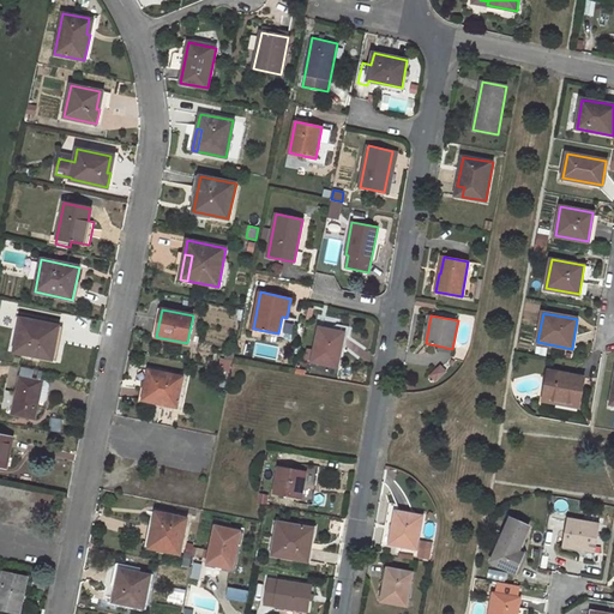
[(20,318),(13,351),(48,359),(53,338),(56,339),(59,326),(20,318)]
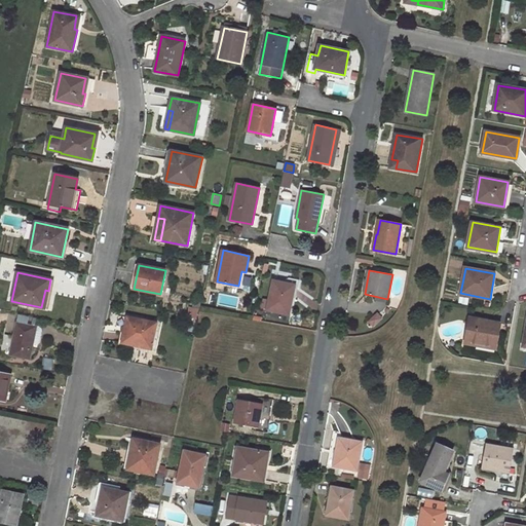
[(273,280),(267,309),(289,314),(295,286),(273,280)]
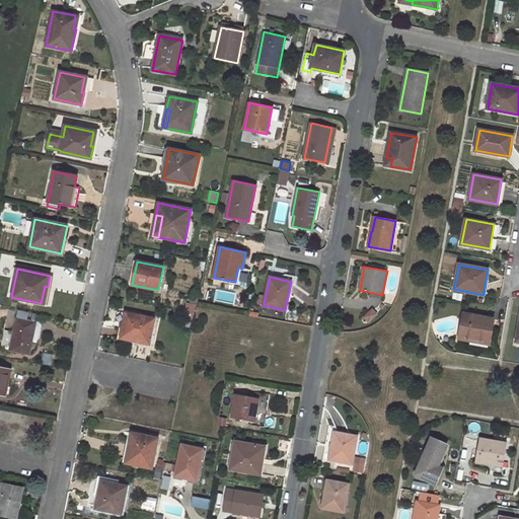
[(195,305),(188,304),(186,312),(194,313),(195,305)]
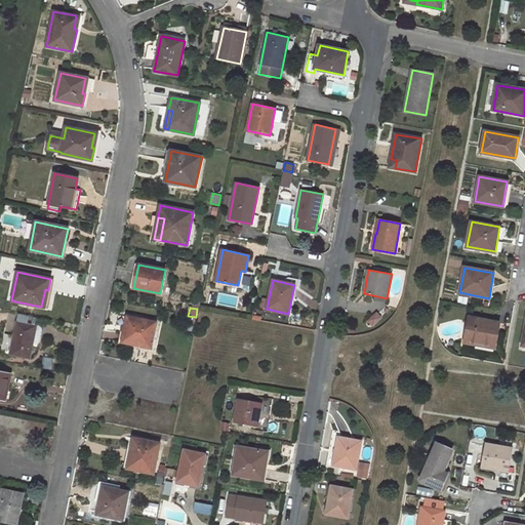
[(127,316),(122,341),(151,348),(156,322),(127,316)]
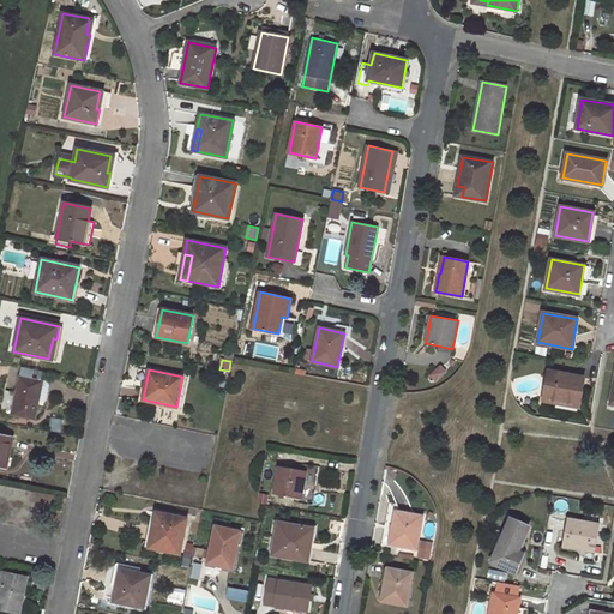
[(220,369),(217,379),(227,381),(229,371),(220,369)]
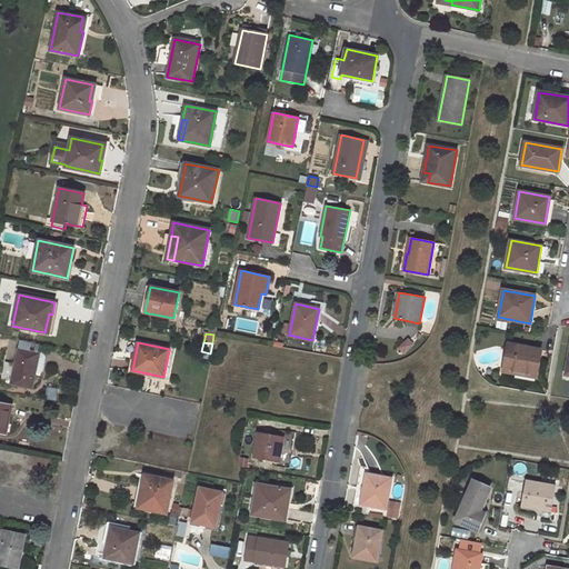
[(541,350),(509,343),(503,369),(537,375),(541,350)]
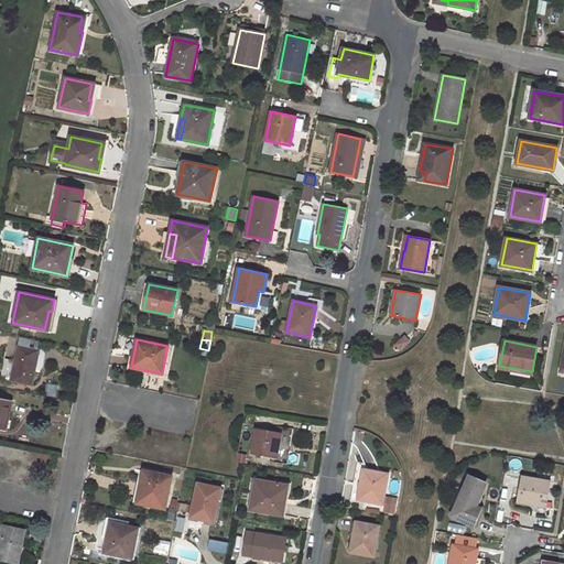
[(0,378),(32,384),(35,368),(41,369),(43,356),(42,354),(40,351),(38,350),(18,346),(14,360),(3,358),(0,375),(0,378)]
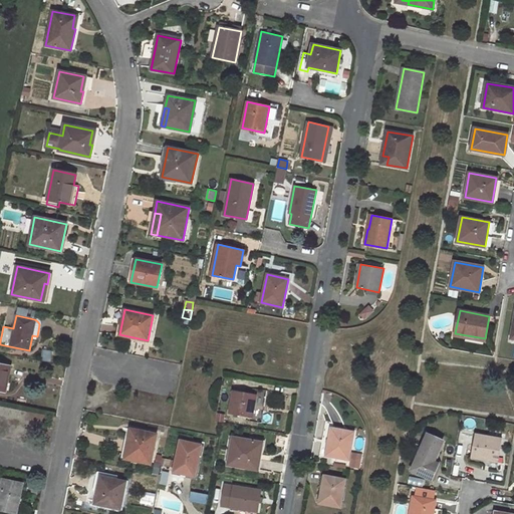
[(0,362),(0,391),(5,393),(11,365),(0,362)]
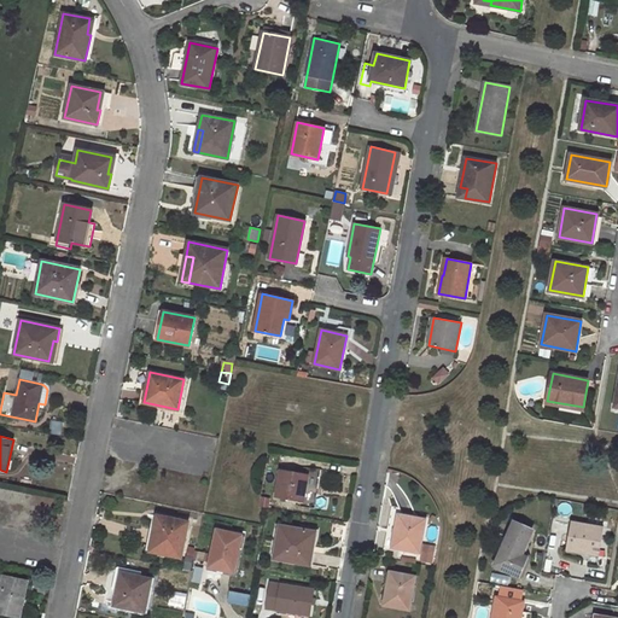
[(281,470),(277,496),(304,502),(309,474),(281,470)]
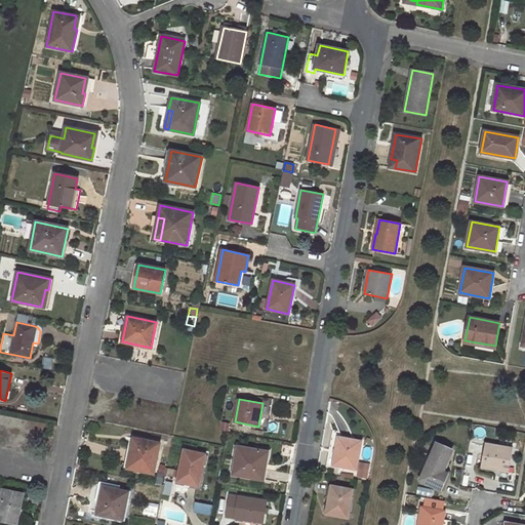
[(338,437),(333,465),(356,469),(361,441),(338,437)]
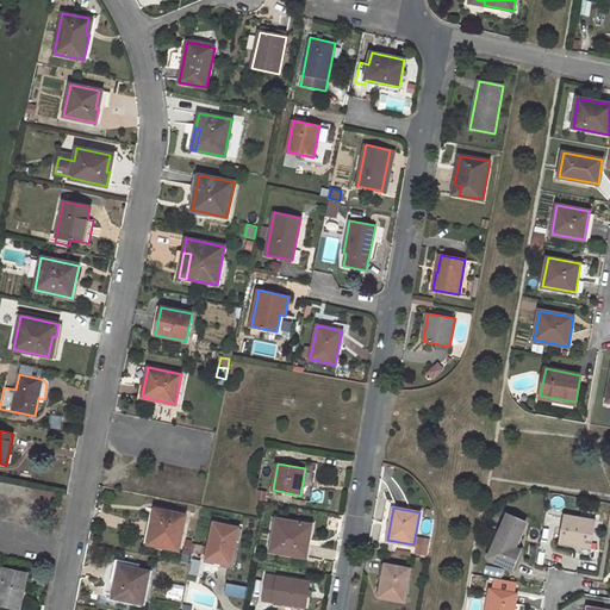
[(155,509),(153,522),(157,522),(153,545),(179,551),(186,515),(155,509)]
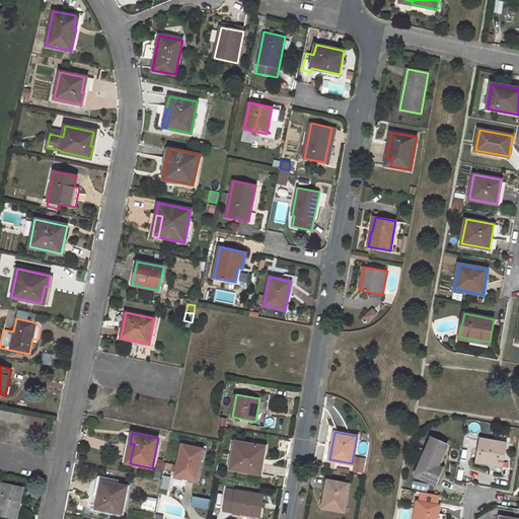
[(447,445),(432,438),(415,474),(435,484),(442,468),(437,466),(447,445)]
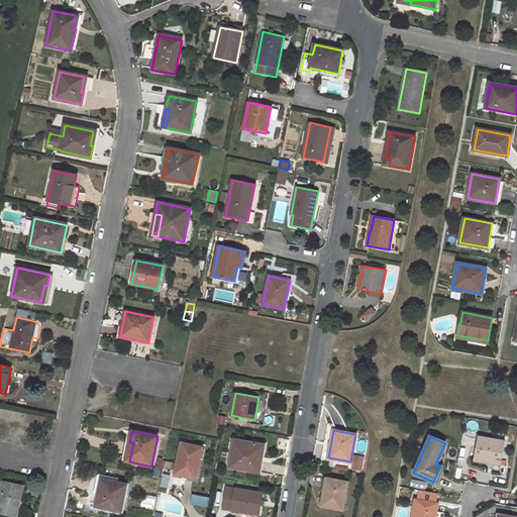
[(504,442),(478,437),(474,459),(489,462),(500,464),(504,442)]
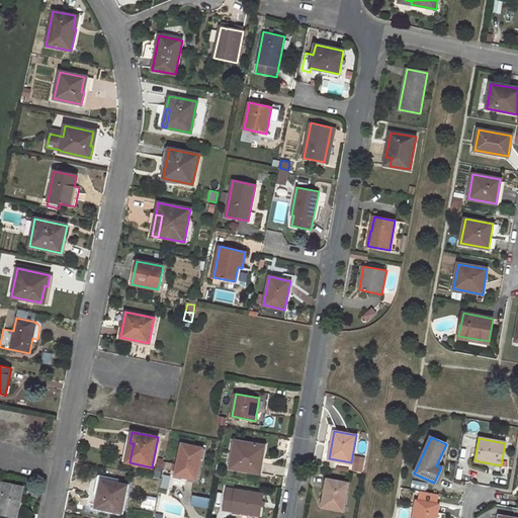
[(235,441),(231,468),(260,473),(265,446),(235,441)]
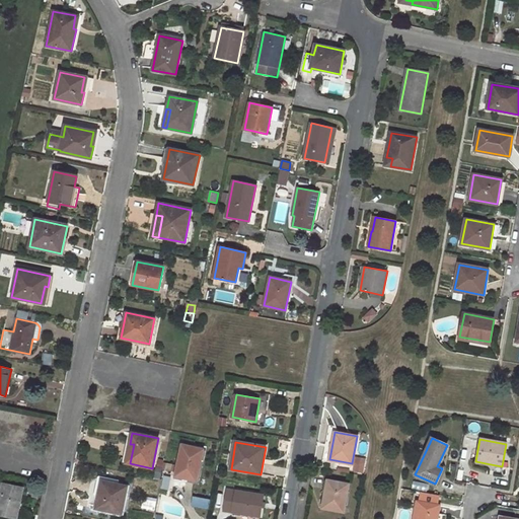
[(183,445),(176,475),(197,480),(203,449),(183,445)]
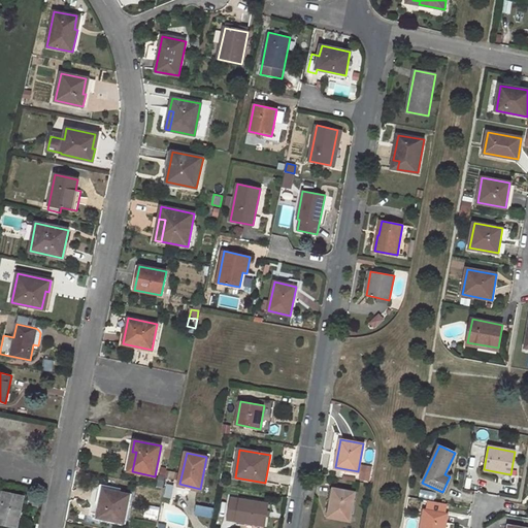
[(371,480),(372,466),(362,464),(360,479),(371,480)]
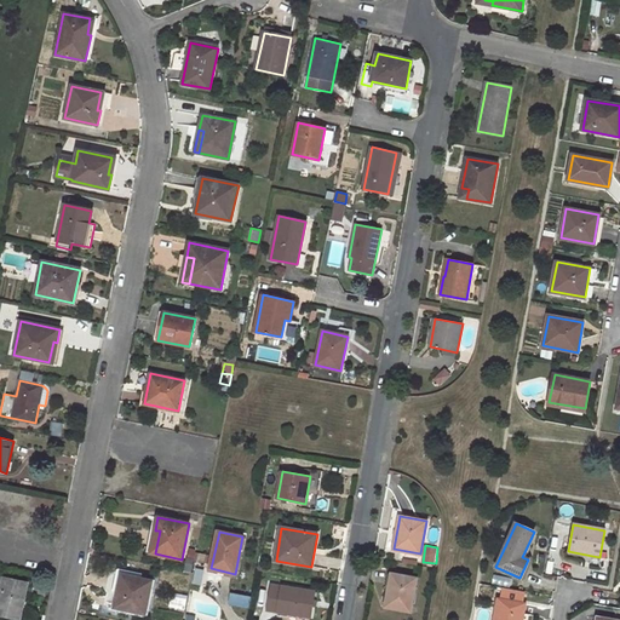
[(590,563),(598,564),(600,557),(586,555),(585,561),(591,561),(590,563)]
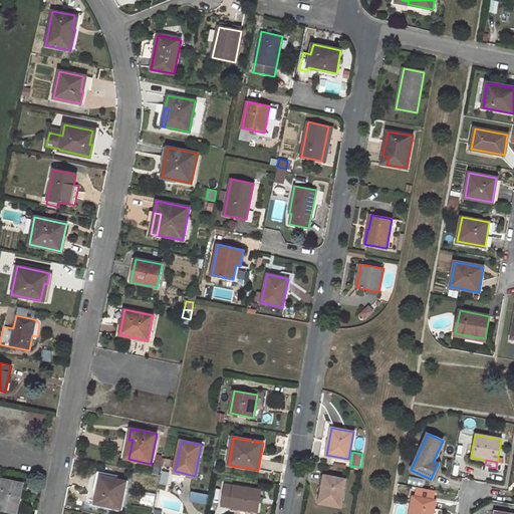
[(325,475),(320,502),(340,506),(345,479),(325,475)]
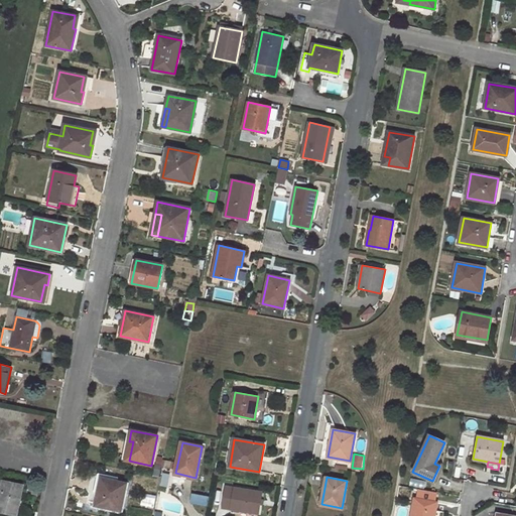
[(102,479),(96,505),(121,510),(126,484),(102,479)]
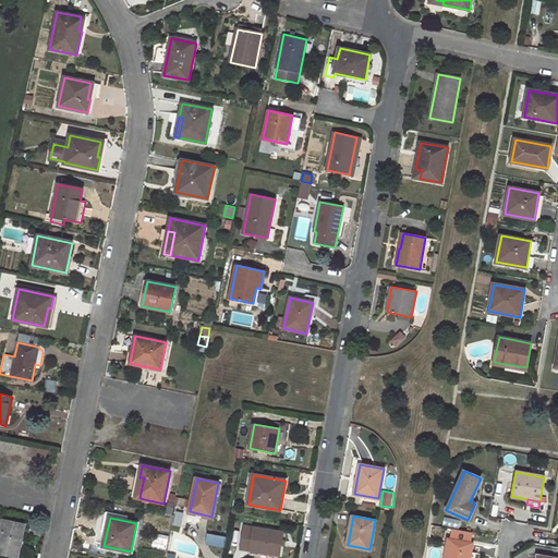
[(3,520),(0,535),(0,553),(17,556),(24,524),(3,520)]
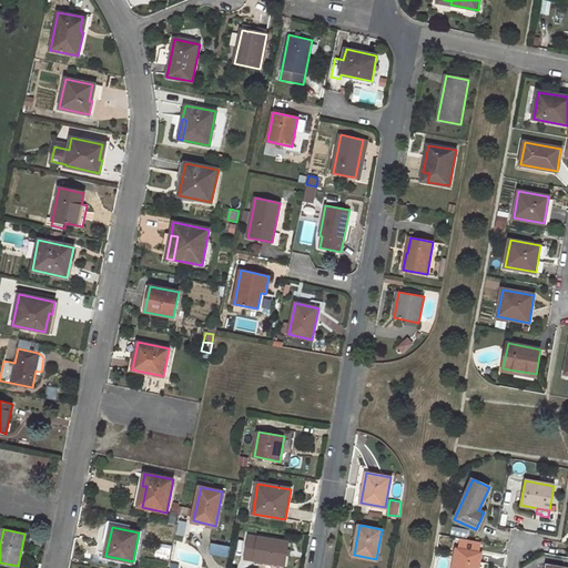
[(249,536),(245,558),(285,565),(288,543),(249,536)]
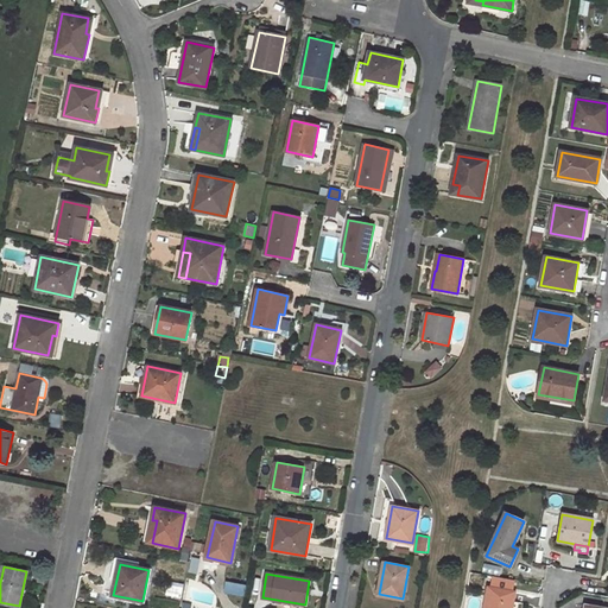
[(226,593),(246,596),(248,584),(227,582),(226,593)]
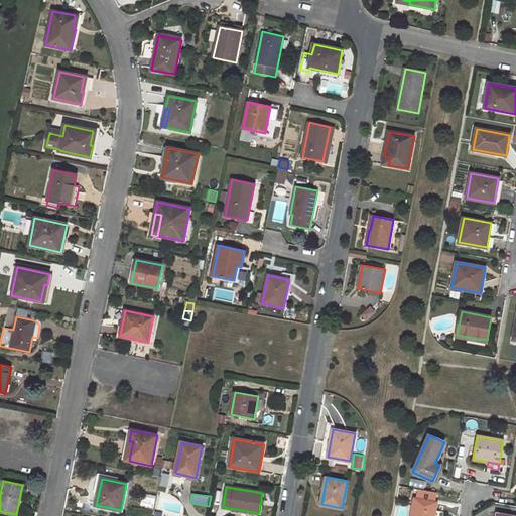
[(414,499),(411,515),(433,515),(436,503),(414,499)]
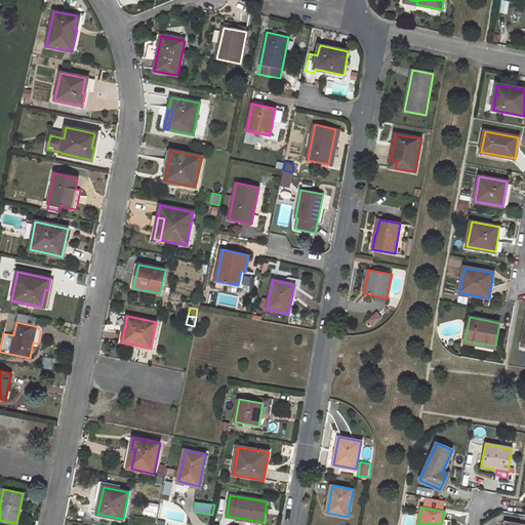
All buildings are outlined.
